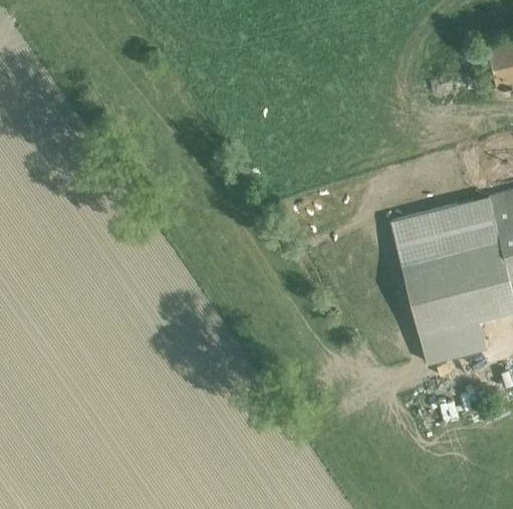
[(496,90),(497,94),(512,90),(512,39),(486,46),(492,74),(496,90)]
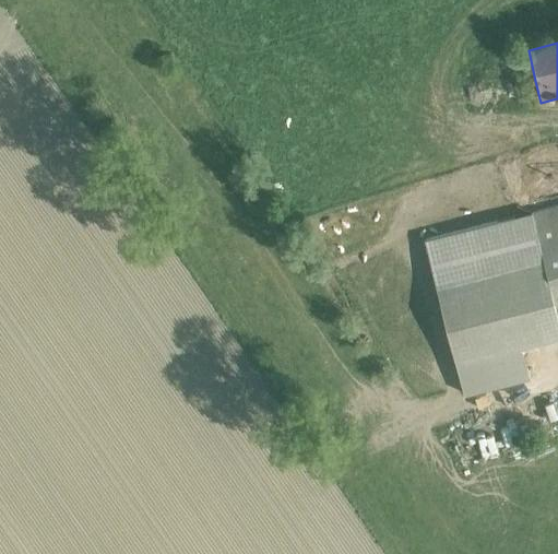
[(532,101),(539,98),(535,81),(527,83),(532,101)]
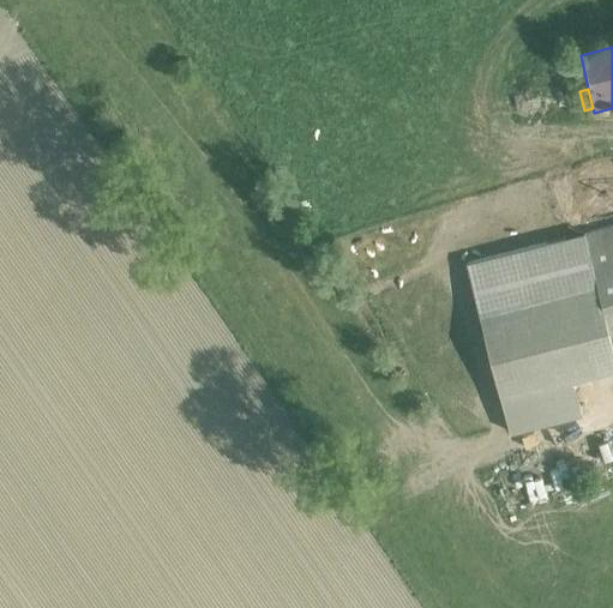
[(612,228),(583,235),(612,350),(612,228)]
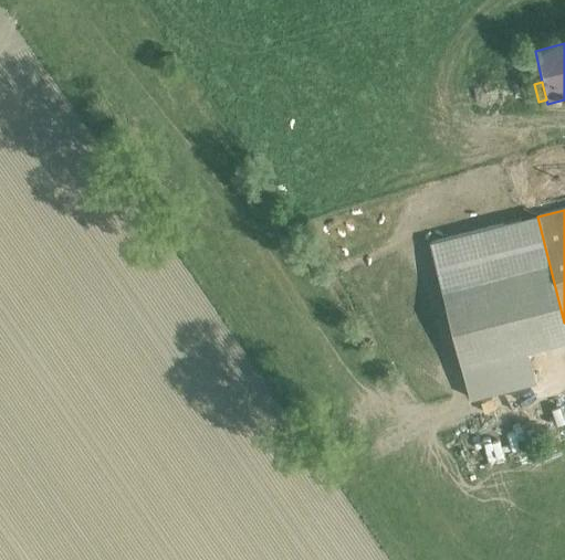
[(564,342),(564,323),(537,217),(430,244),(441,292),(529,270),(548,347),(564,342)]
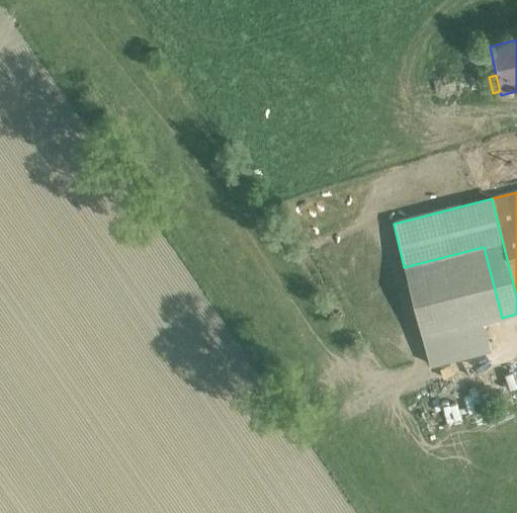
[(404,267),(429,368),(491,352),(483,324),(502,318),(484,247),(404,267)]
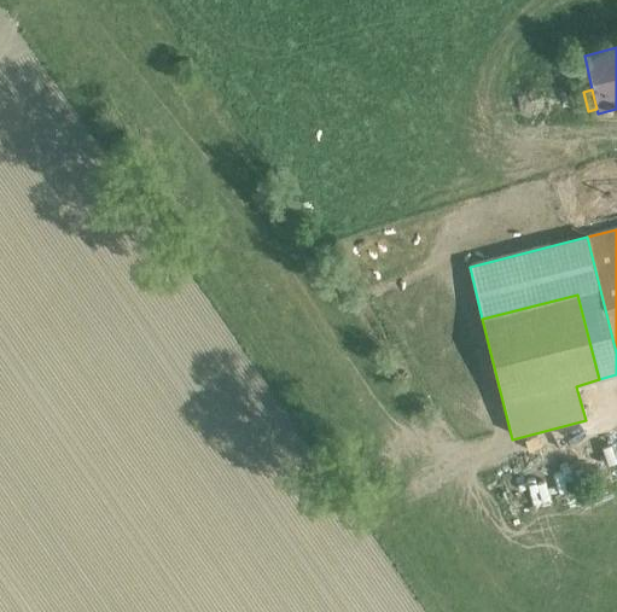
[(616,439),(599,443),(605,472),(616,468),(616,439)]
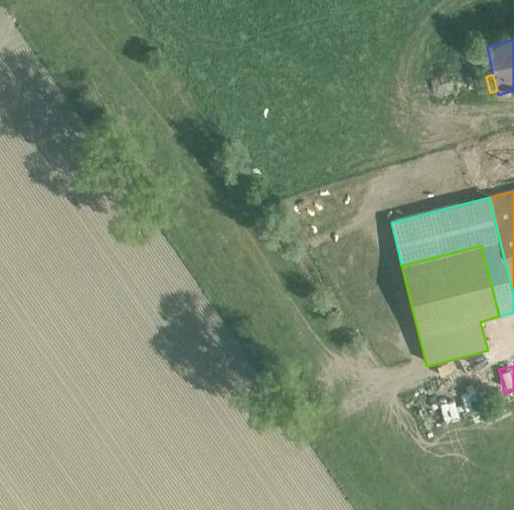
All buildings are outlined.
